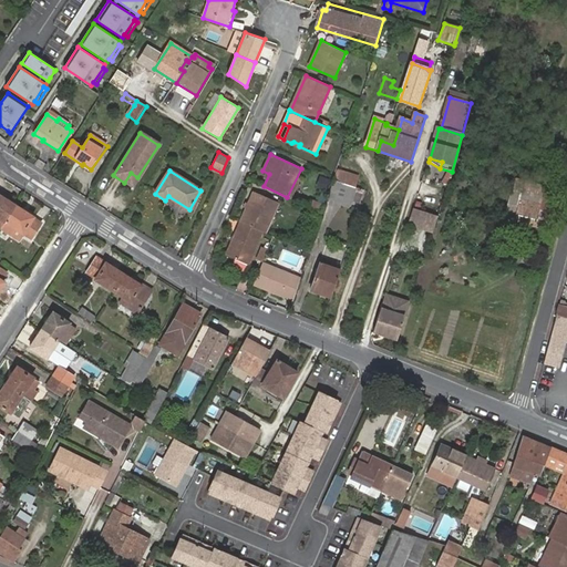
[(338,172),(334,181),(353,189),(357,178),(338,172)]
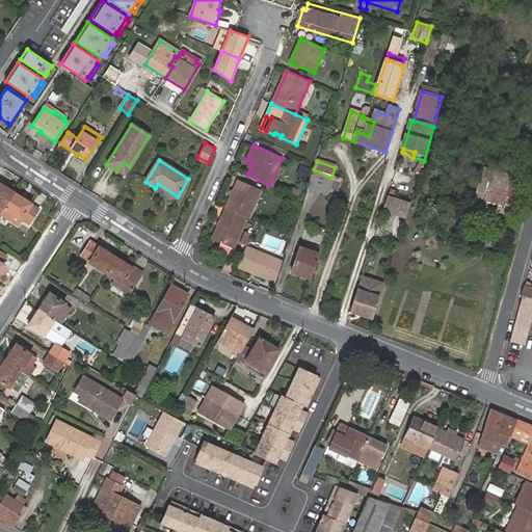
[(123,162),(116,171),(124,176),(129,166),(123,162)]
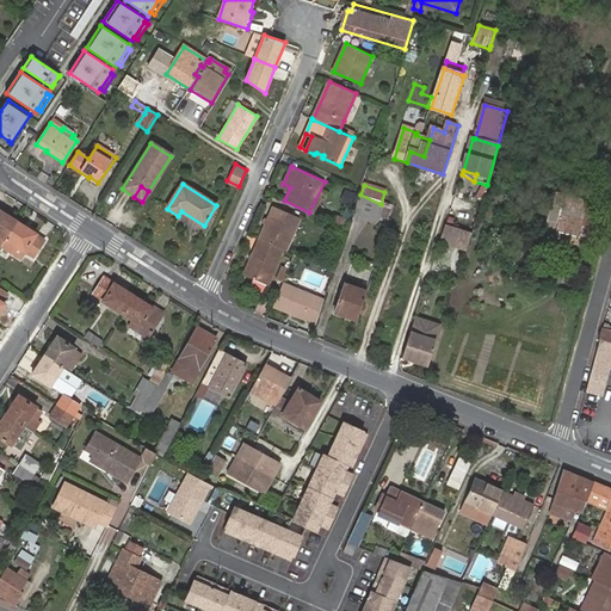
[(359,195),(347,191),(343,204),(355,209),(359,195)]
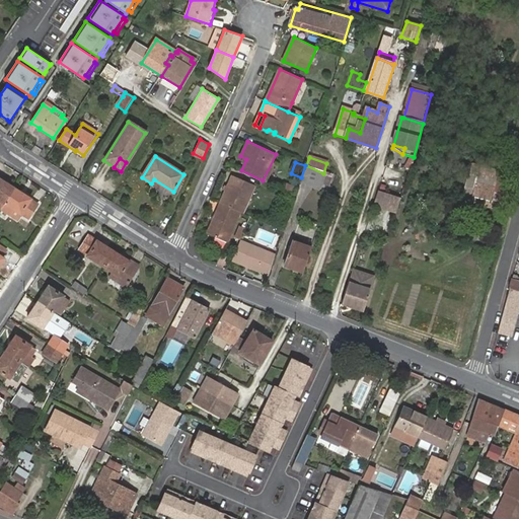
[(323,173),(306,165),(300,182),(320,190),(322,184),(326,174),(323,173)]
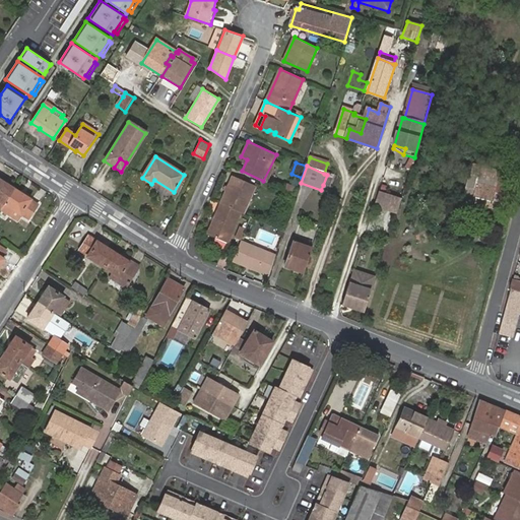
[(493,174),(499,176),(500,173),(474,167),(471,175),(492,180),(493,174)]
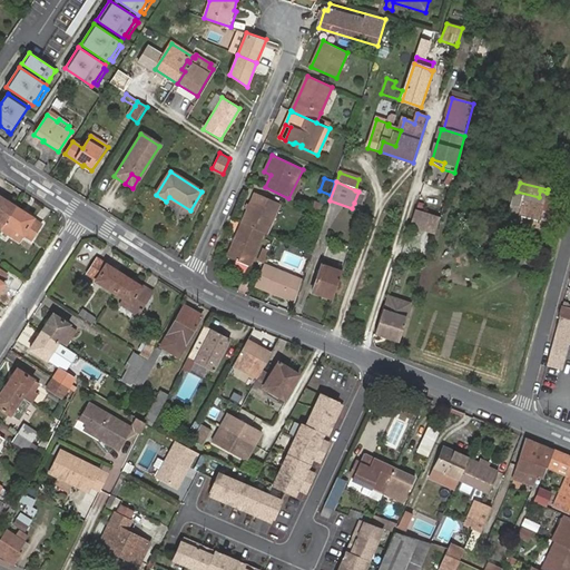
[(538,229),(546,200),(547,193),(540,190),(539,197),(517,192),(505,234),(523,238),(526,227),(538,229)]
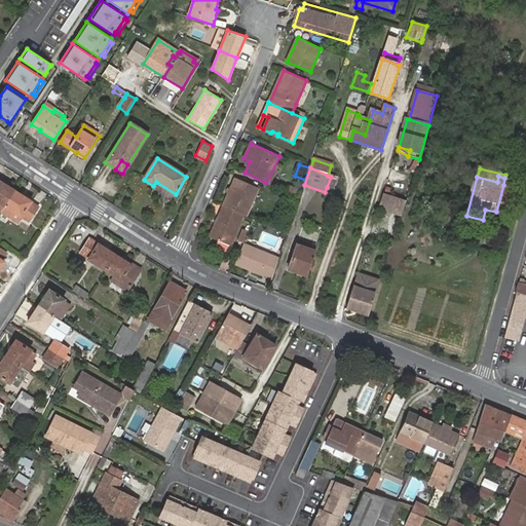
[(234,177),(223,205),(242,215),(245,216),(257,187),(234,177)]
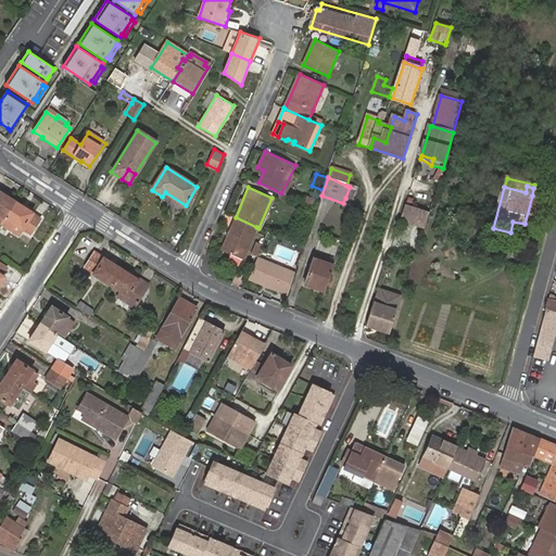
[(352,201),(357,189),(350,187),(345,198),(352,201)]
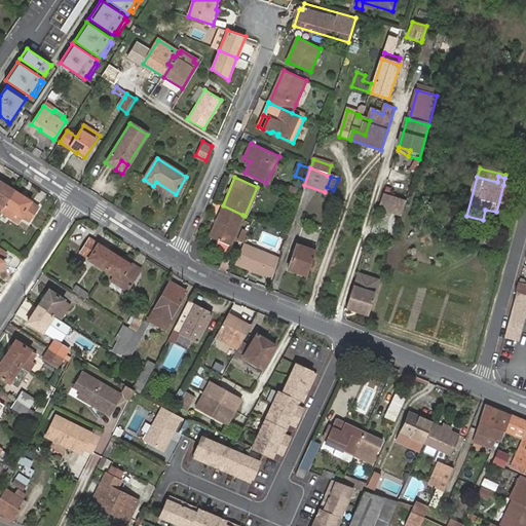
[(0,212),(1,213),(5,208),(14,192),(0,182),(0,212)]
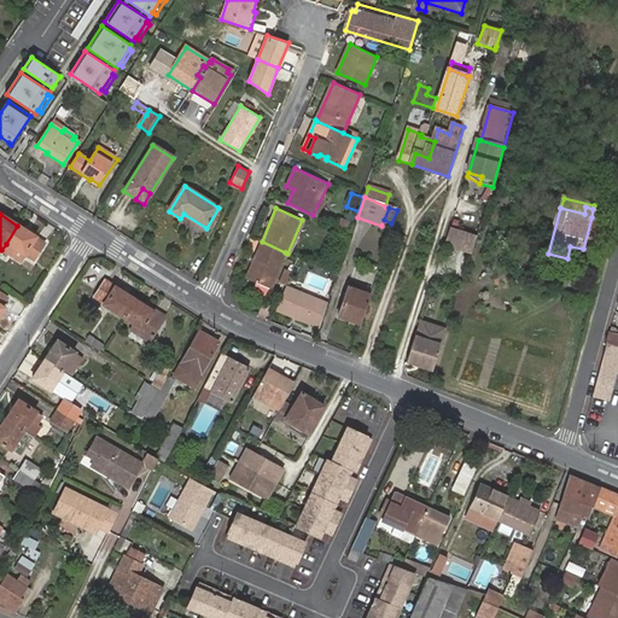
[(607,221),(592,217),(583,249),(600,254),(607,221)]
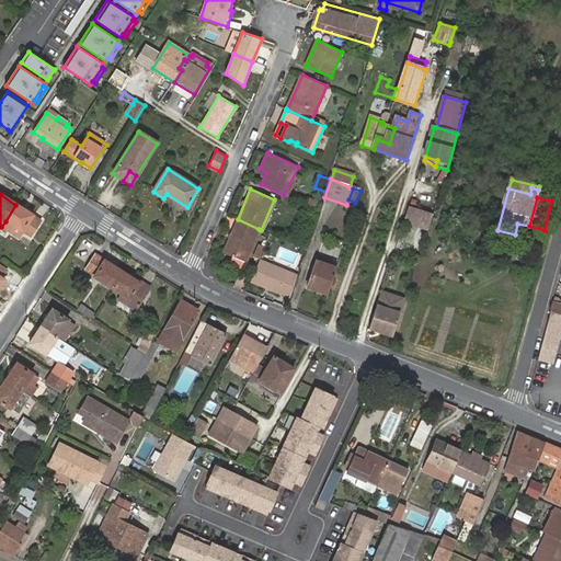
[(308,206),(320,212),(322,206),(310,202),(308,206)]
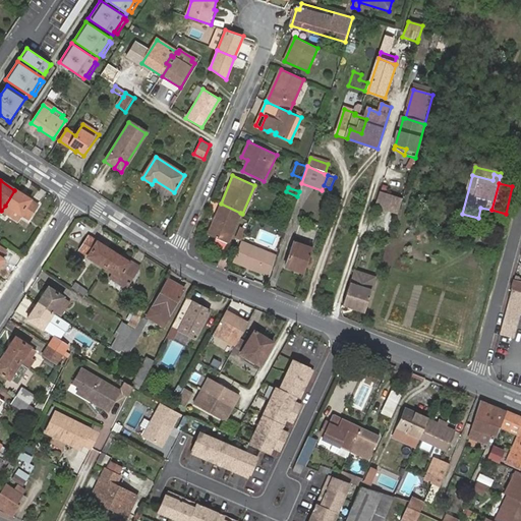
[(1,211),(16,222),(20,216),(29,220),(38,207),(30,201),(31,200),(14,190),(5,206),(1,211)]
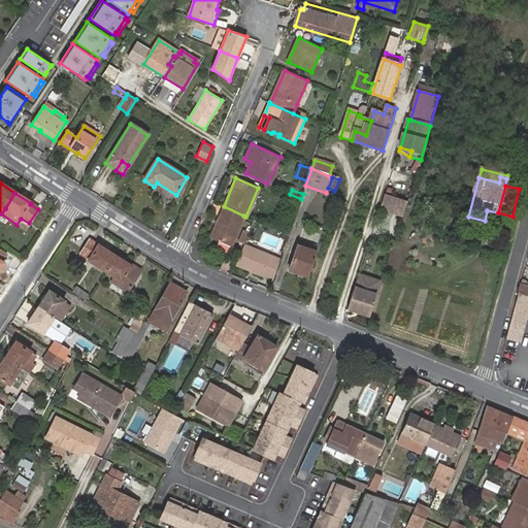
[(386,193),(381,207),(394,211),(398,197),(386,193)]
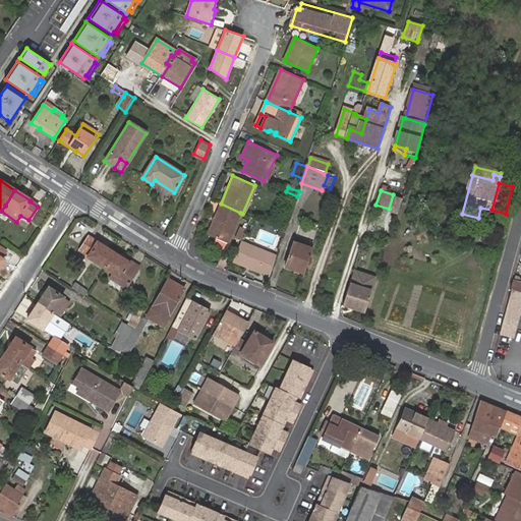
[(404,197),(393,194),(389,209),(399,213),(404,197)]
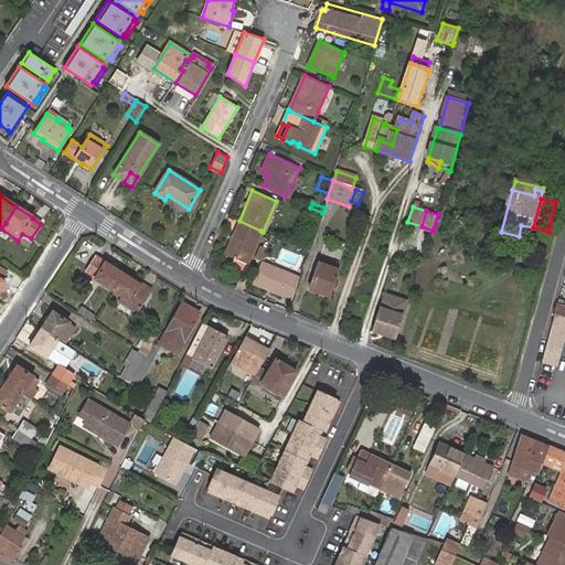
[(260,231),(240,221),(224,254),(246,264),(260,231)]
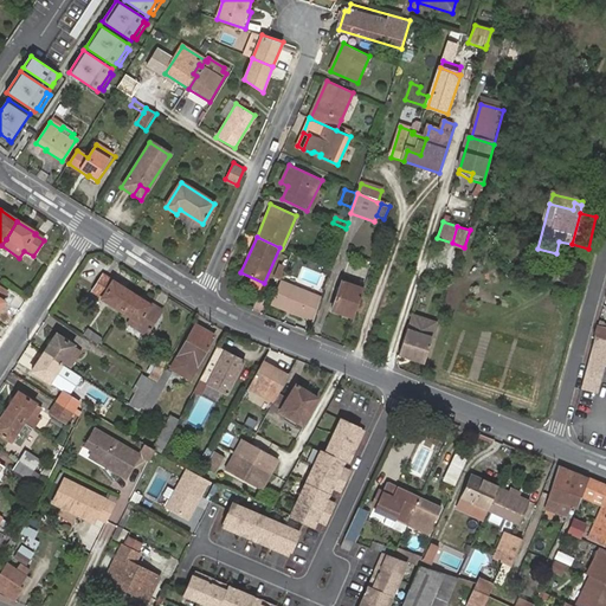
[(323,291),(329,272),(304,264),(298,283),(323,291)]
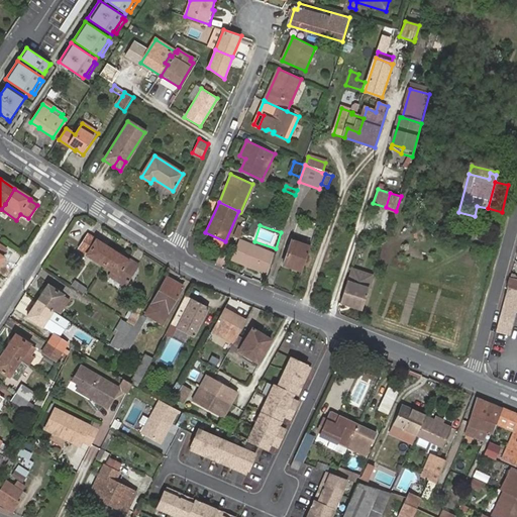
[(102,266),(112,251),(88,235),(80,248),(88,254),(87,255),(102,266)]
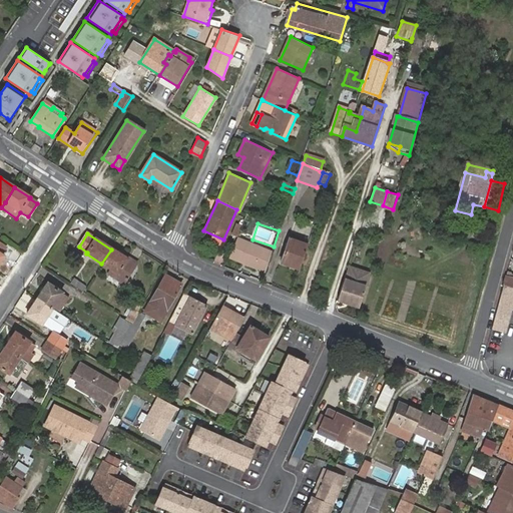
[(237,237),(229,257),(266,273),(273,253),(237,237)]
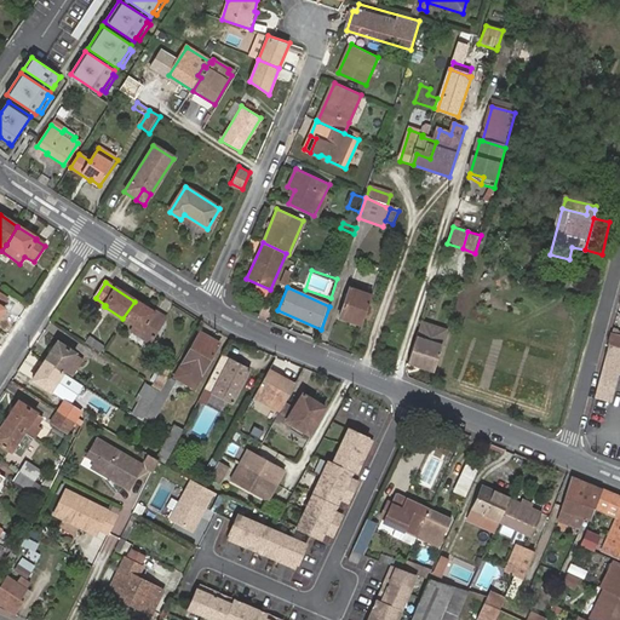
[(350,321),(362,325),(372,297),(360,293),(360,290),(350,287),(339,319),(350,322),(350,321)]
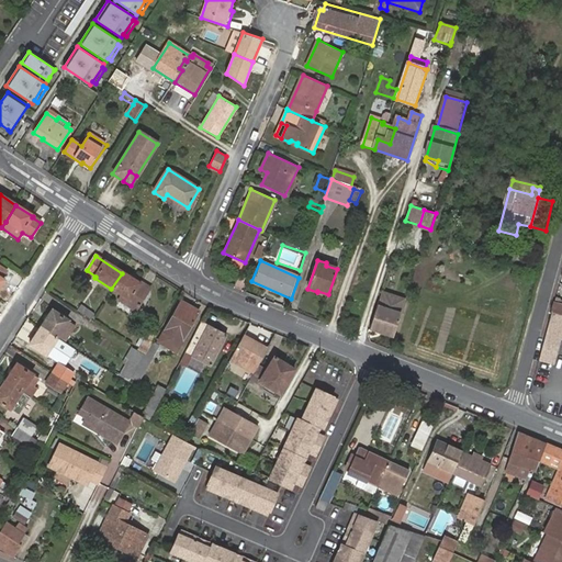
[(148,290),(122,273),(111,289),(121,295),(117,301),(135,312),(148,290)]
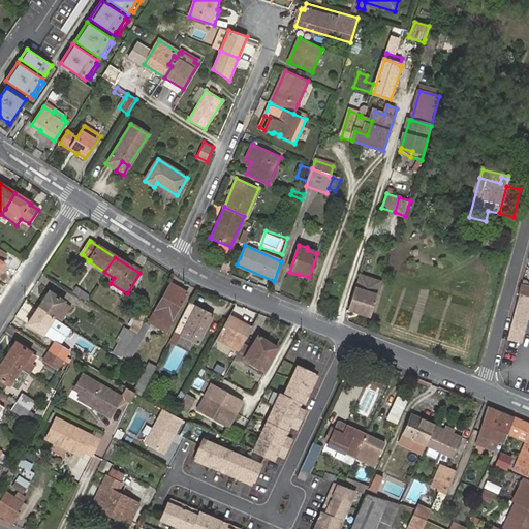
[(359,276),(355,283),(346,311),(371,318),(382,283),(359,276)]
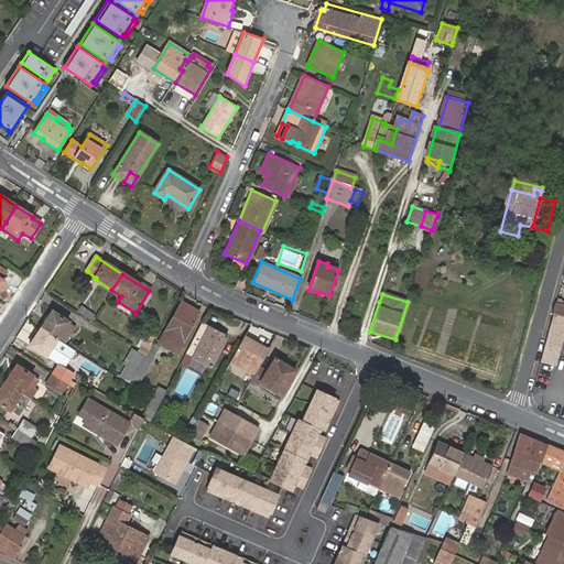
[(183,342),(199,312),(182,303),(165,332),(183,342)]
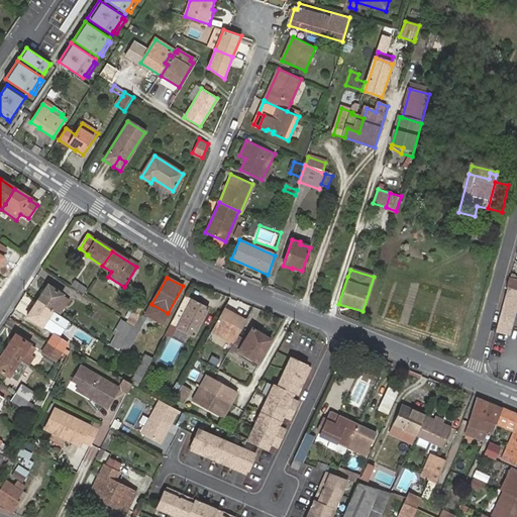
[(516,279),(512,278),(496,332),(509,336),(516,308),(516,279)]
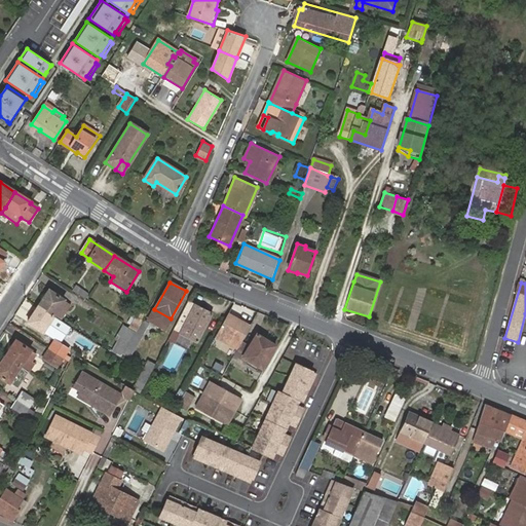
[(49,291),(39,306),(53,315),(62,321),(71,306),(63,301),(64,299),(49,291)]
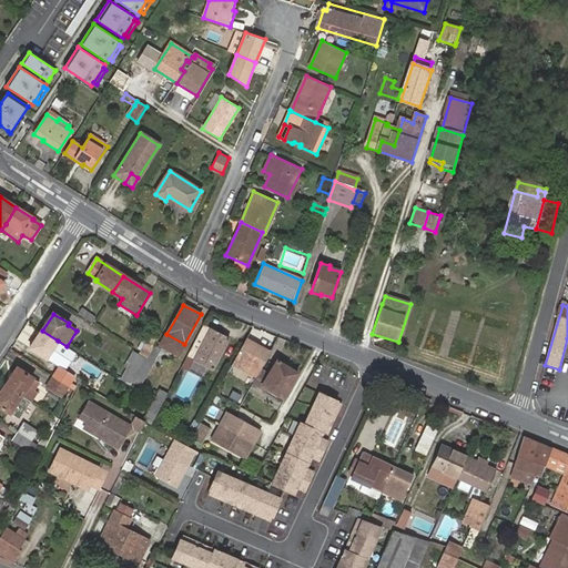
[(204,327),(188,357),(212,371),(227,340),(204,327)]
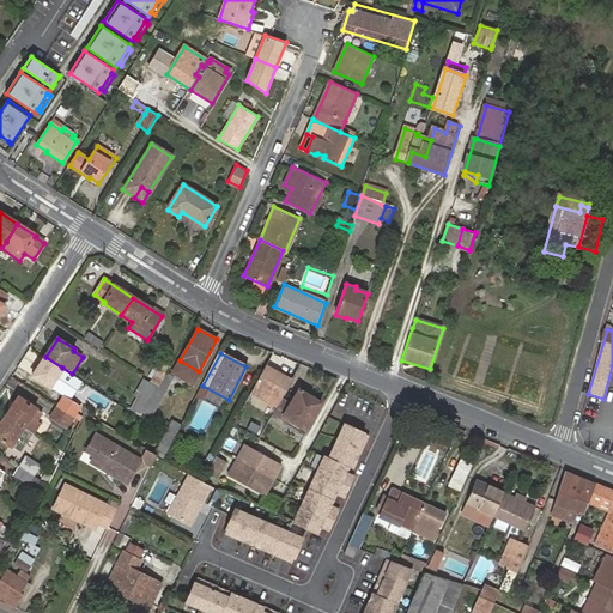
[(62,368),(46,357),(34,376),(50,387),(62,368)]
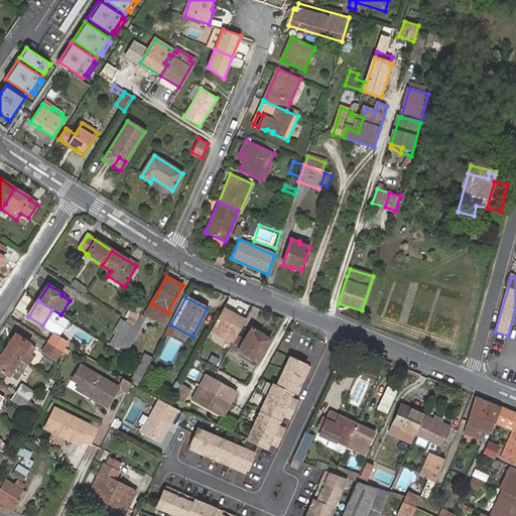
[(136,304),(126,321),(133,327),(140,314),(143,308),(136,304)]
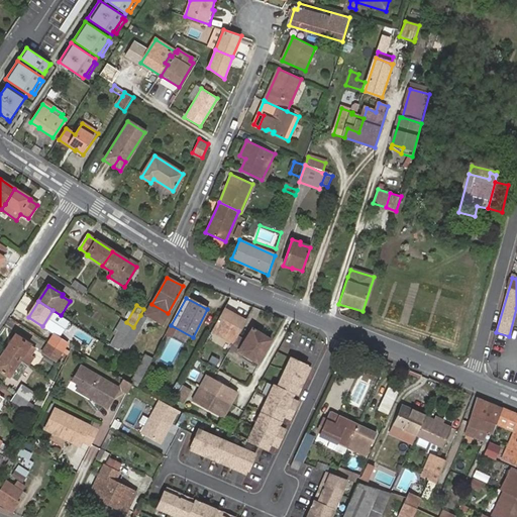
[(245,321),(223,310),(211,332),(233,343),(236,337),(245,321)]
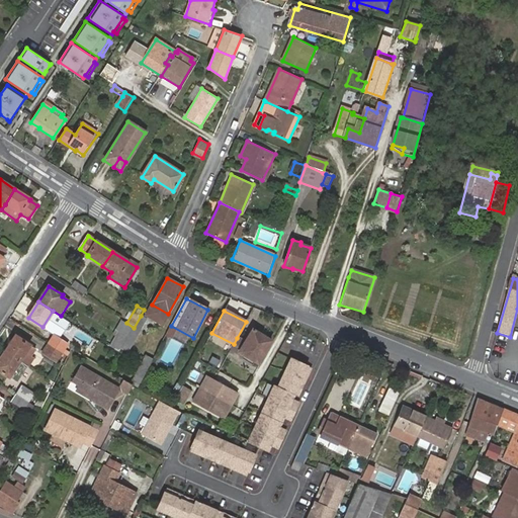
[(148,319),(141,316),(134,328),(121,349),(128,353),(148,319)]
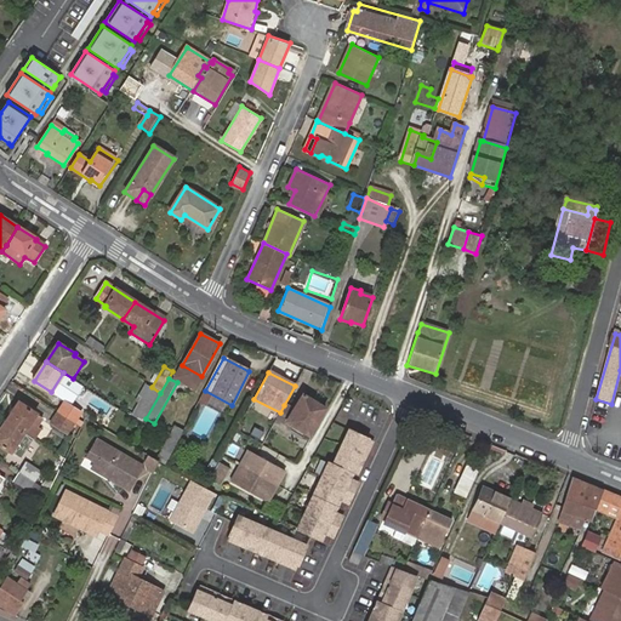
[(144,417),(159,392),(146,385),(140,394),(143,397),(135,411),(144,417)]
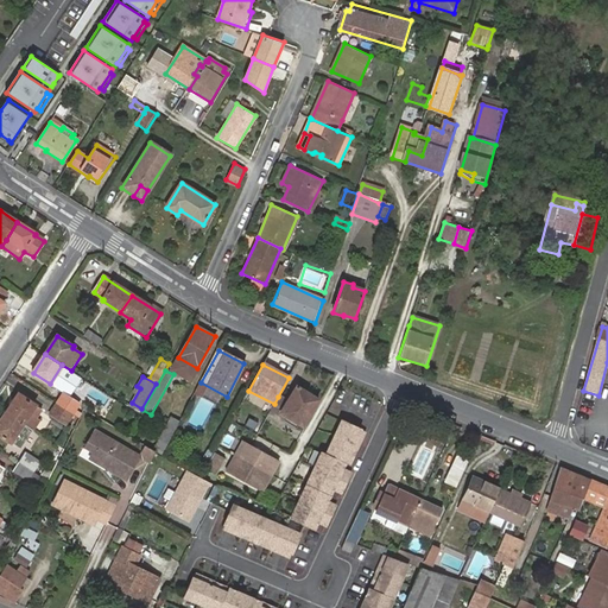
[(278,397),(274,404),(268,415),(284,424),(285,422),(287,418),(301,425),(303,426),(318,399),(297,387),(289,403),(278,397)]
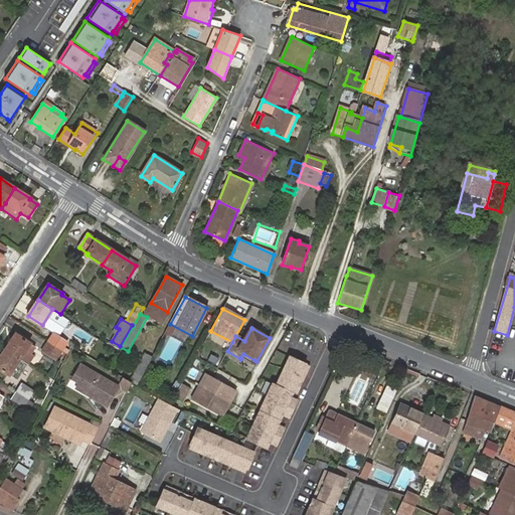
[(53,333),(47,342),(60,351),(66,342),(53,333)]
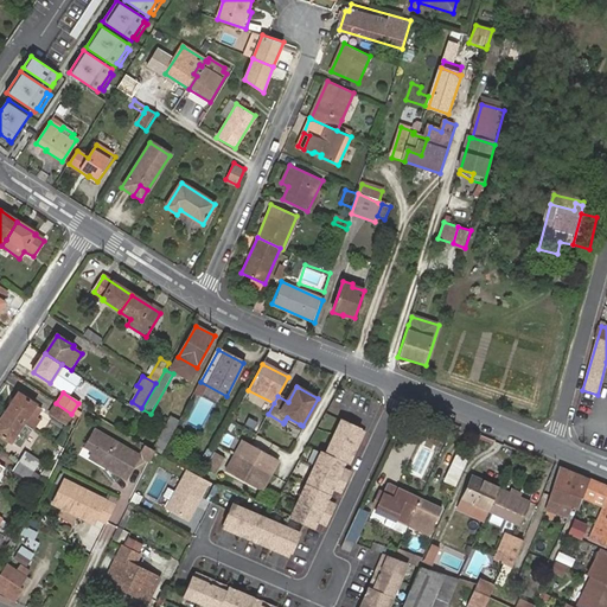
[(7,413),(32,429),(38,421),(34,417),(40,410),(33,407),(34,404),(19,394),(7,413)]
